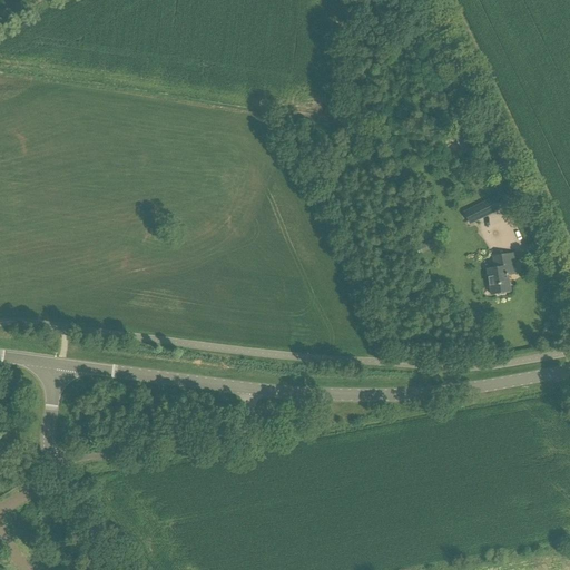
[(469,149),(465,144),(458,129),(451,133),(452,136),(462,154),(467,151),(469,149)]
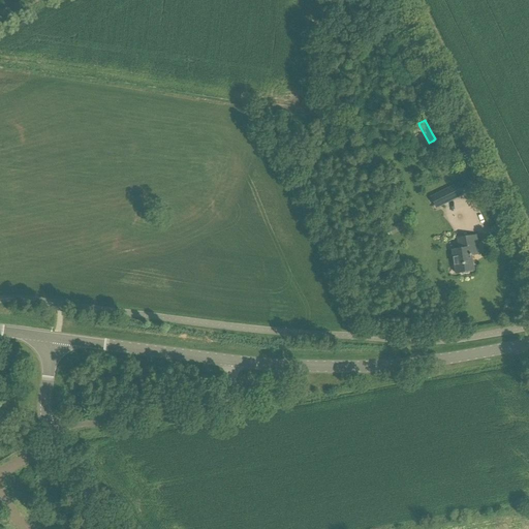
[(471,183),(466,174),(459,177),(463,187),(471,183)]
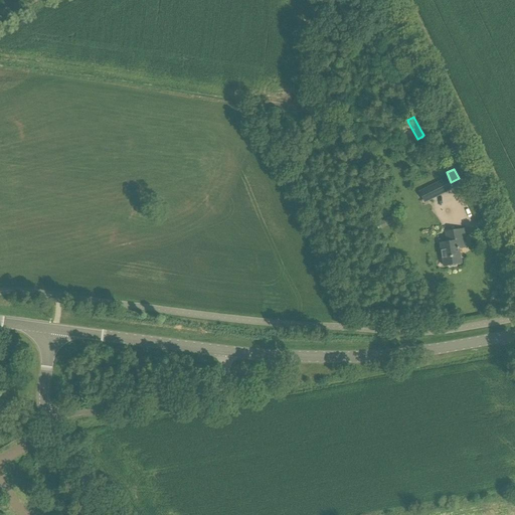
[(424,187),(431,199),(440,194),(434,183),(424,187)]
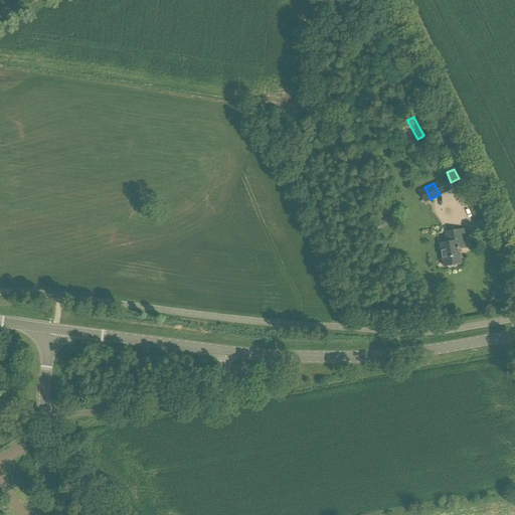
[(389,217),(378,222),(381,229),(392,224),(389,217)]
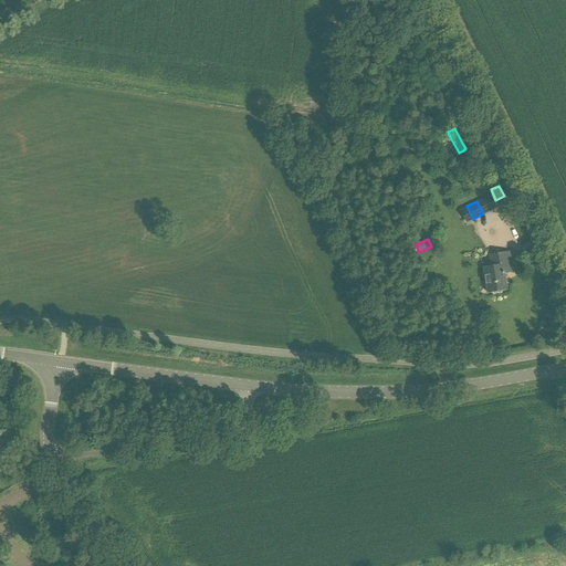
[(488,293),(506,291),(504,274),(513,272),(510,252),(494,254),(495,260),(490,261),(491,266),(483,268),(488,293)]
